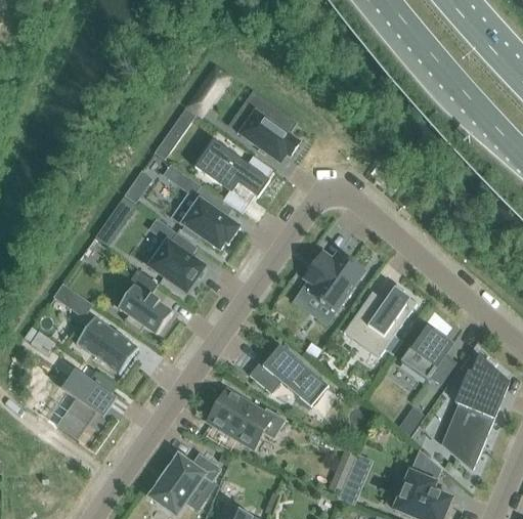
[(228,75),(215,66),(187,104),(201,115),(228,75)]
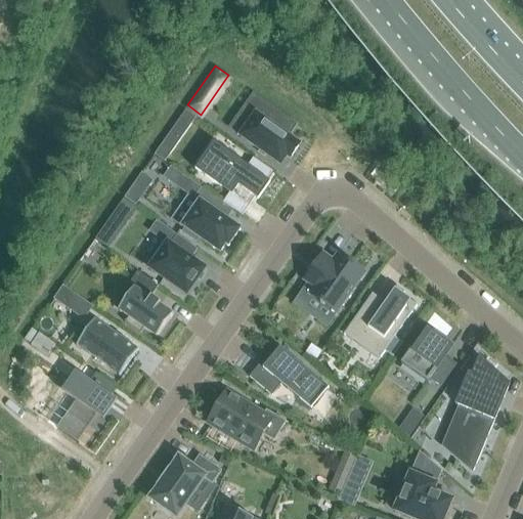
[(289,155),(298,141),(278,128),(287,115),(252,90),(243,104),(254,113),(240,133),(279,161),(286,153),(289,155)]
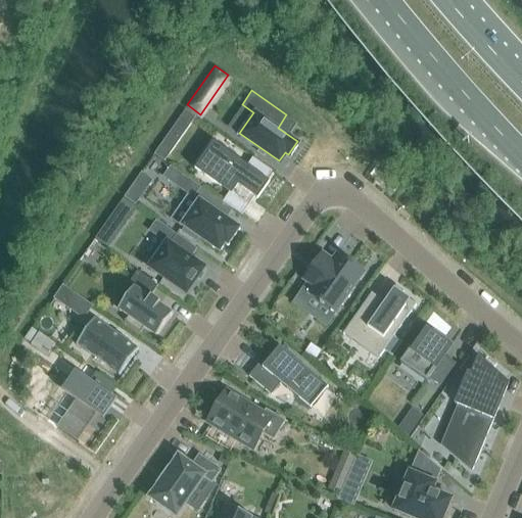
[(230,189),(244,199),(252,188),(258,193),(269,179),(266,177),(272,168),(251,154),(245,162),(210,138),(210,139),(211,140),(217,143),(207,156),(206,157),(198,169),(214,180),(215,178),(229,188),(230,189)]
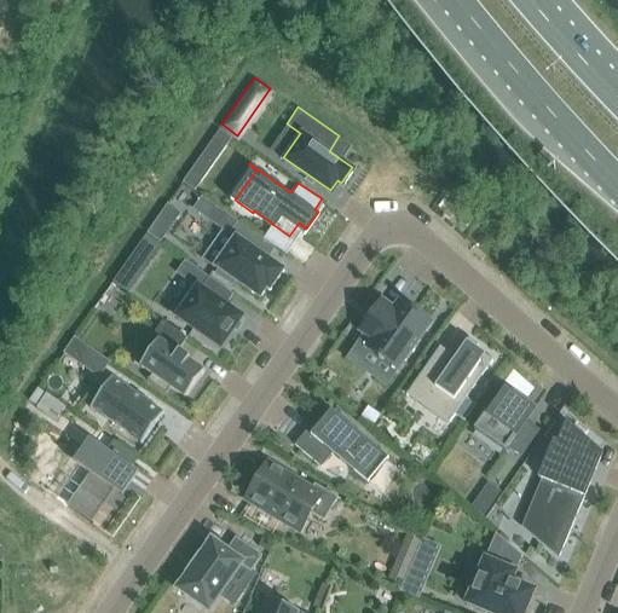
[(235,235),(214,262),(219,265),(215,270),(231,281),(235,277),(259,294),(266,284),(269,287),(283,266),(255,247),(264,236),(238,218),(229,231),(235,235)]
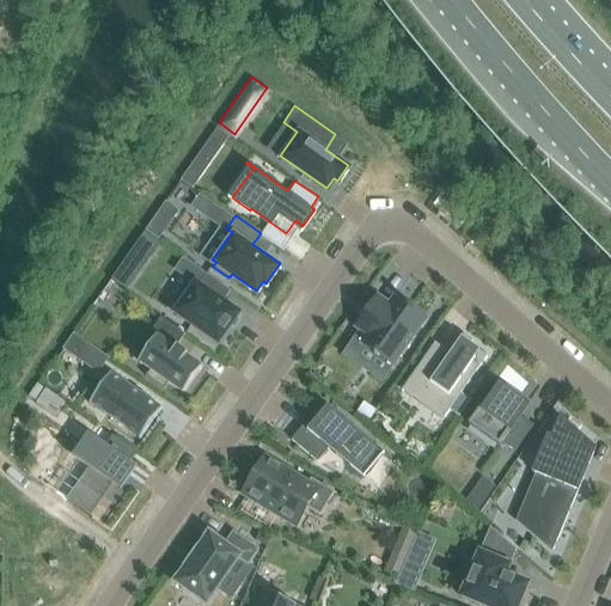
[(206,270),(197,282),(195,280),(194,281),(175,310),(218,340),(238,311),(221,299),(230,287),(206,270)]
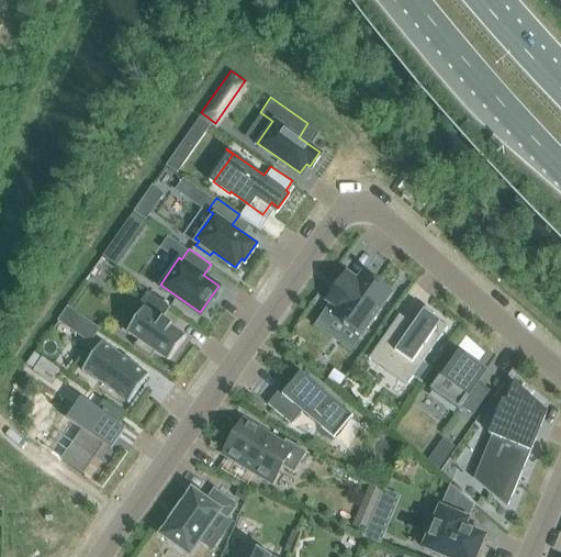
[(373,278),(361,269),(356,276),(346,268),(332,289),(325,297),(325,298),(336,304),(331,312),(344,321),(343,322),(346,325),(347,323),(360,332),(363,326),(371,316),(379,304),(385,296),(390,289),(378,280),(379,279),(374,276),(373,278)]
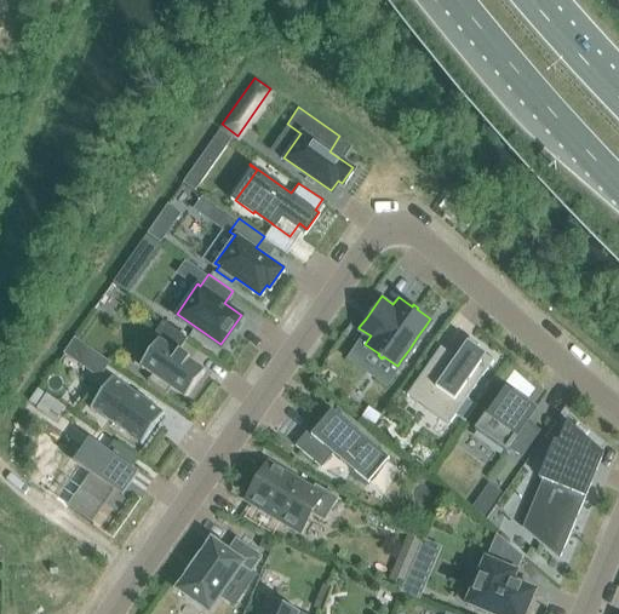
[(162,319),(152,334),(158,338),(141,362),(135,357),(133,359),(152,372),(148,376),(148,374),(147,377),(166,390),(167,389),(166,388),(170,384),(184,395),(204,368),(175,348),(184,336),(185,337),(187,336),(162,319)]
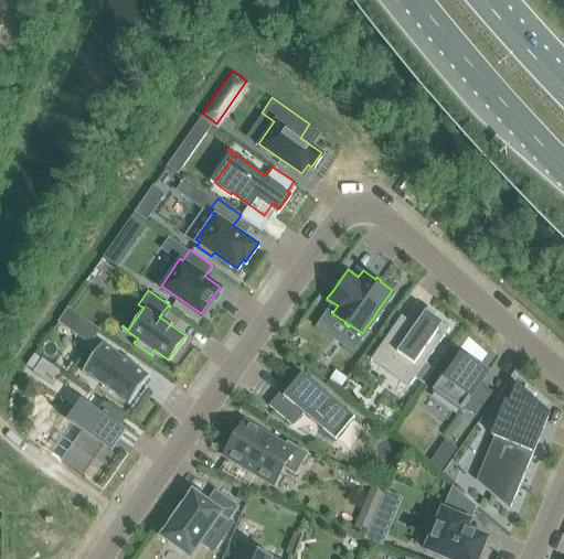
[(73,328),(83,314),(68,304),(59,318),(73,328)]
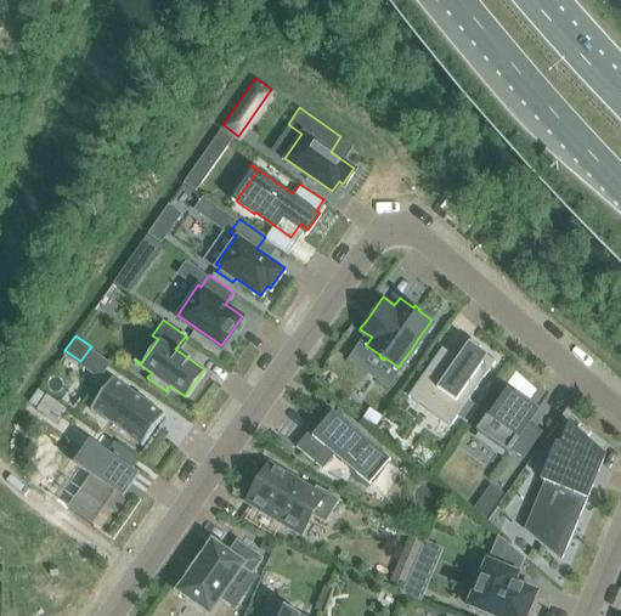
[(479,343),(470,337),(461,349),(464,351),(459,357),(453,354),(452,356),(440,346),(415,383),(430,394),(425,402),(428,403),(451,419),(494,359),(478,346),(479,343)]
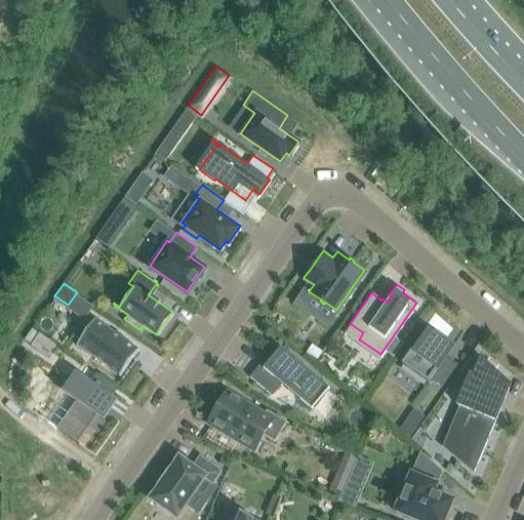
[(137,347),(93,316),(76,342),(120,372),(137,347)]
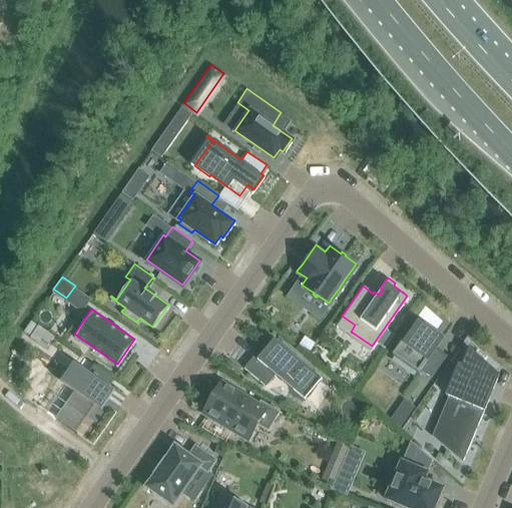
[(433,330),(416,318),(392,353),(417,371),(420,367),(431,374),(445,353),(435,346),(439,339),(431,333),(433,330)]
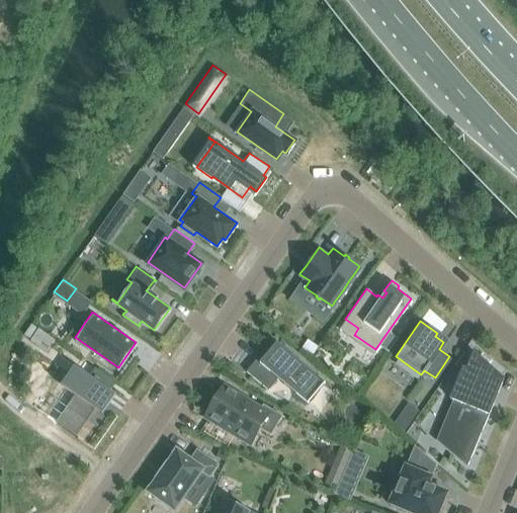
[(51,341),(54,337),(37,326),(29,337),(33,340),(35,338),(45,345),(49,339),(51,341)]
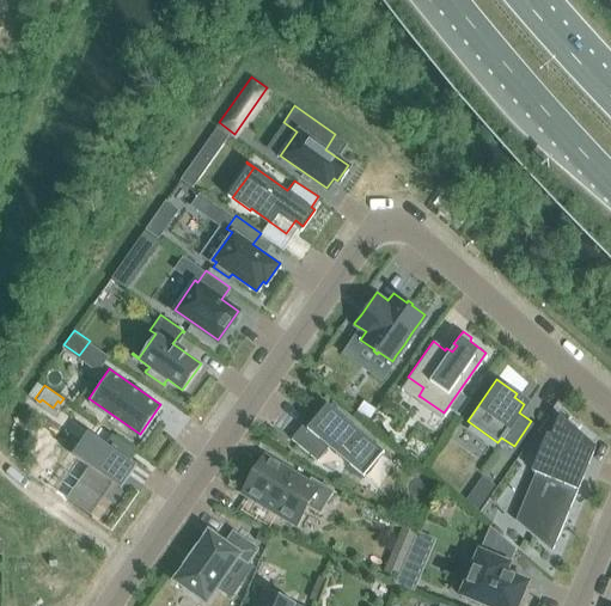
[(374,406),(362,398),(355,409),(366,417),(374,406)]
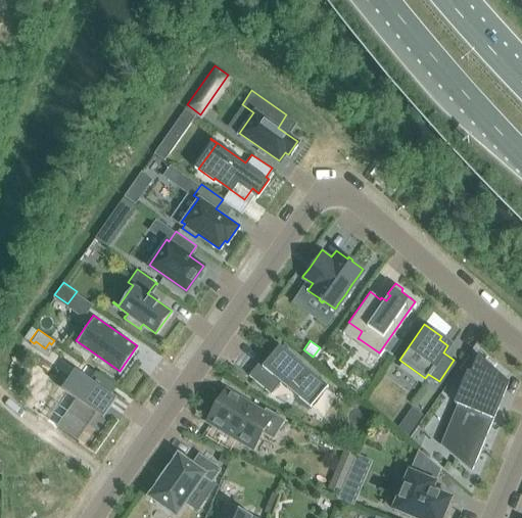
[(278,344),(267,359),(263,356),(248,372),(270,391),(279,380),(310,406),(327,384),(286,349),(284,348),(279,343),(278,344)]
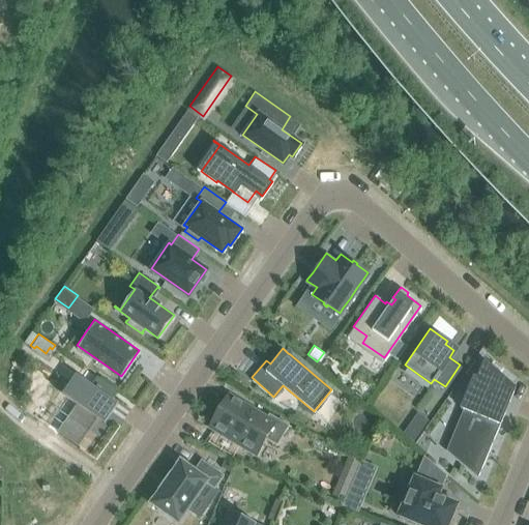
[(483,359),(476,377),(473,375),(460,405),(463,406),(472,410),(454,453),(477,472),(504,409),(513,385),(509,381),(483,359)]
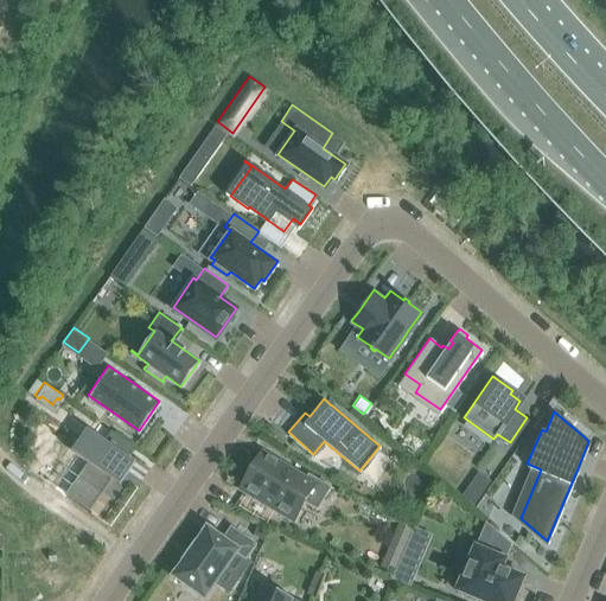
[(134,460),(127,455),(134,445),(110,428),(103,439),(87,427),(71,449),(87,461),(65,492),(90,509),(112,478),(119,483),(134,460)]
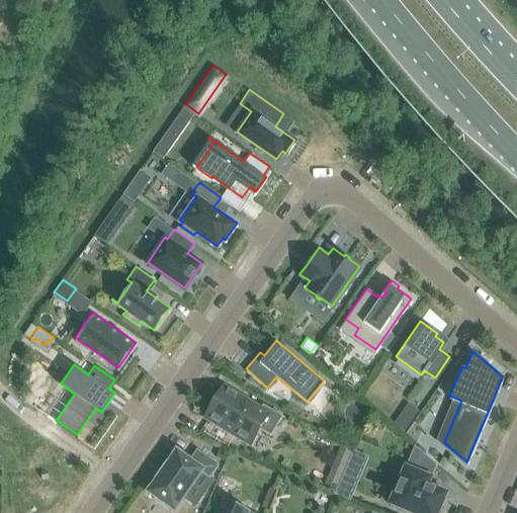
[(223,383),(204,415),(250,441),(259,426),(270,433),(282,414),(261,401),(259,405),(223,383)]
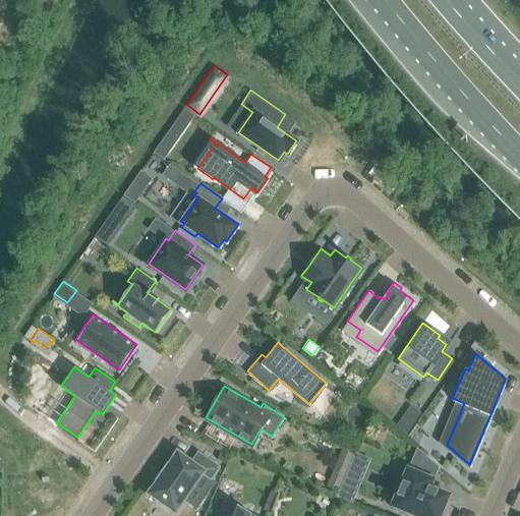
[(353,451),(342,445),(334,464),(346,469),(353,451)]
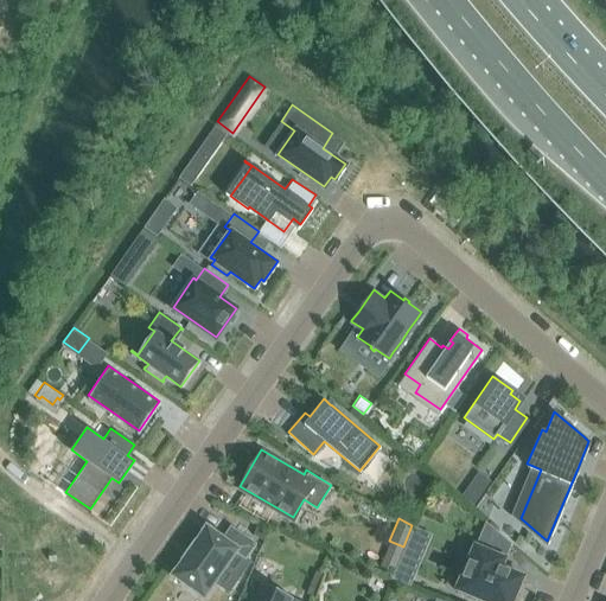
[(501,566),(504,557),(504,556),(510,542),(510,543),(511,541),(485,518),(484,520),(485,520),(474,544),(455,588),(486,600),(511,600),(523,575),(501,566)]
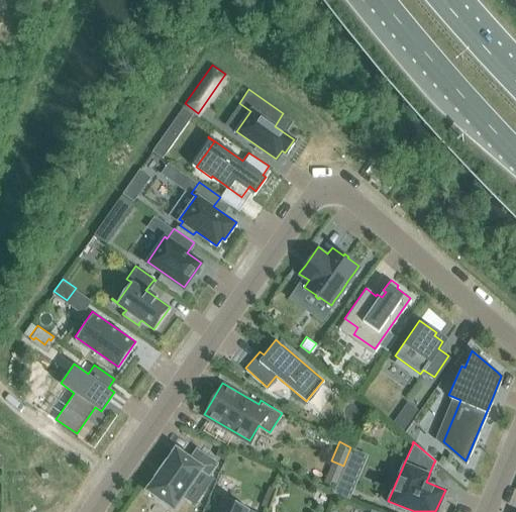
[(228,446),(219,442),(215,452),(223,456),(228,446)]
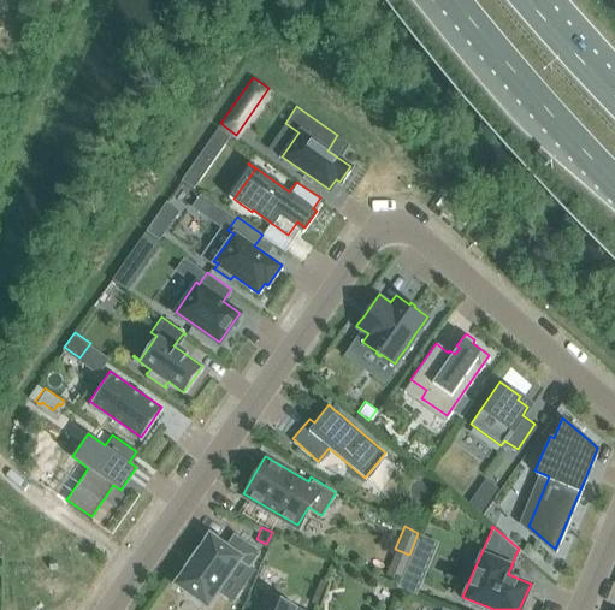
[(224,545),(212,537),(212,536),(210,534),(208,537),(199,551),(197,550),(187,566),(188,566),(178,580),(177,580),(176,582),(178,584),(205,602),(203,602),(206,604),(208,602),(207,600),(238,557),(248,564),(259,549),(234,531),(224,545)]
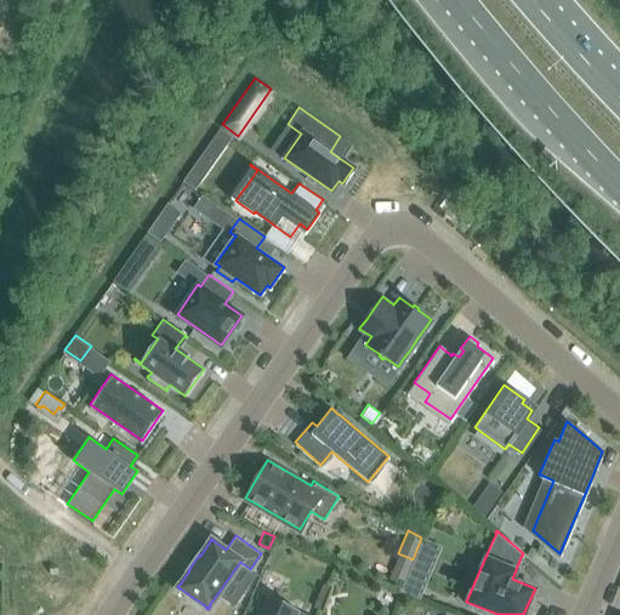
[(306,614),(267,598),(267,597),(266,596),(257,614),(306,614)]
